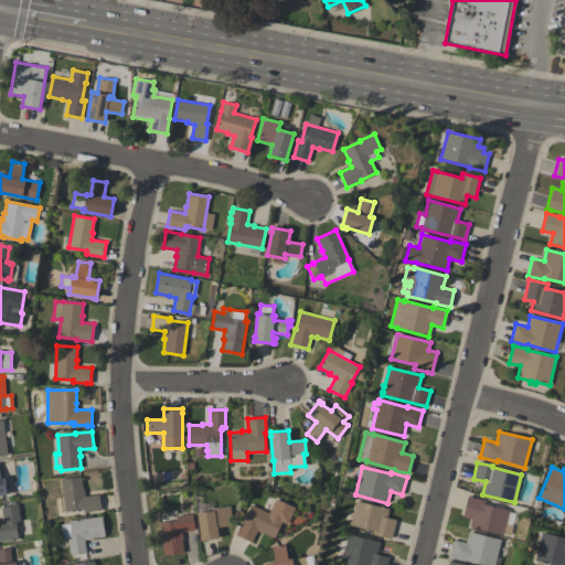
[(65,512),(61,479),(81,477),(83,489),(84,489),(85,497),(98,494),(100,510),(97,511),(97,510),(83,512),(83,510),(65,512)]
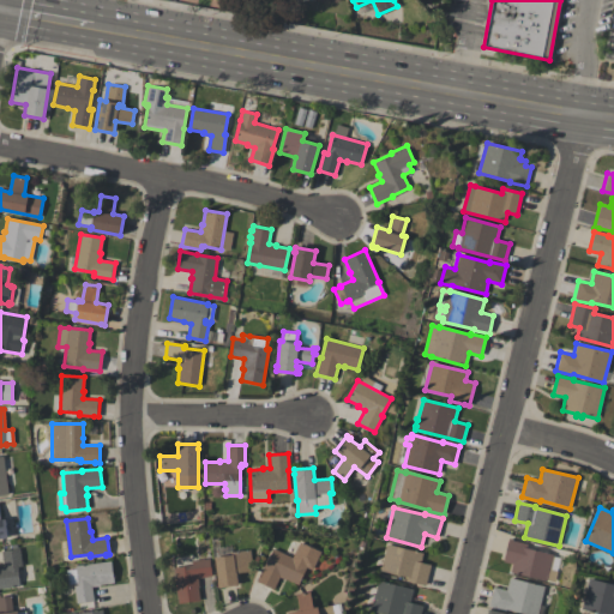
[(546,581),(510,572),(512,564),(503,561),(509,537),(513,539),(512,540),(527,543),(527,548),(553,554),(552,555),(560,558),(554,582),(546,579),(546,581)]
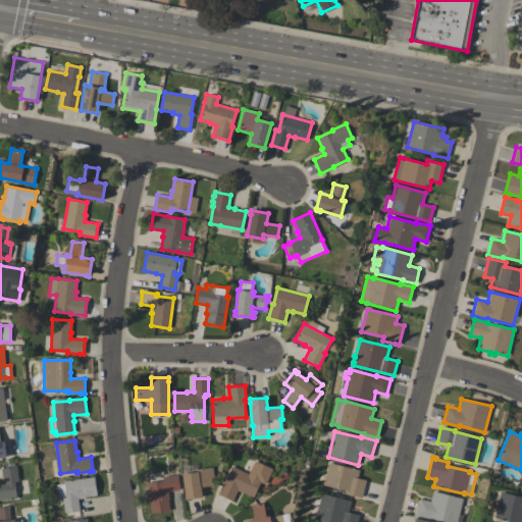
[(177,474),(180,489),(168,491),(168,498),(170,511),(151,513),(147,482),(161,480),(163,479),(163,476),(170,475),(169,473),(167,461),(174,460),(174,461),(178,461),(179,471),(175,471),(175,472),(172,472),(173,475),(177,474)]
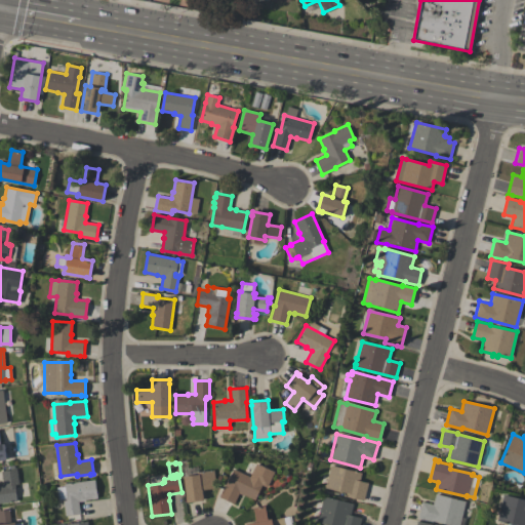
[(233,469),(249,477),(256,462),(274,472),(267,487),(261,485),(254,499),(244,495),(239,493),(234,503),(219,496),(226,483),(226,484),(233,469)]
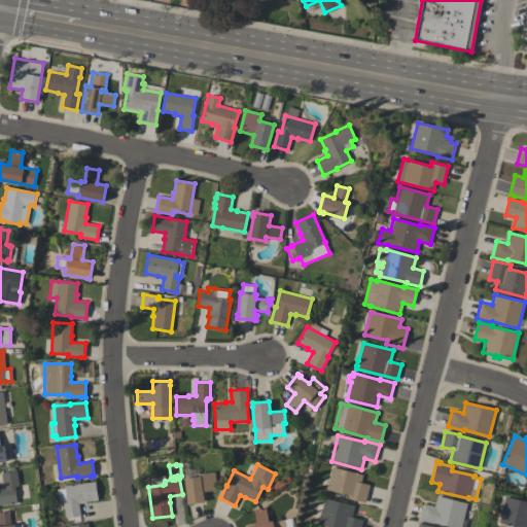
[(331,466),(362,475),(360,483),(370,485),(364,502),(348,498),(349,495),(326,489),(331,466)]
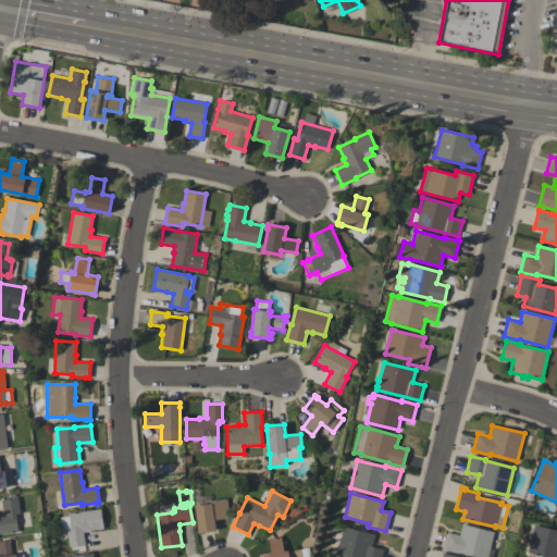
[(0,533),(0,512),(3,512),(1,499),(17,497),(20,514),(15,514),(16,518),(15,518),(17,532),(0,533)]
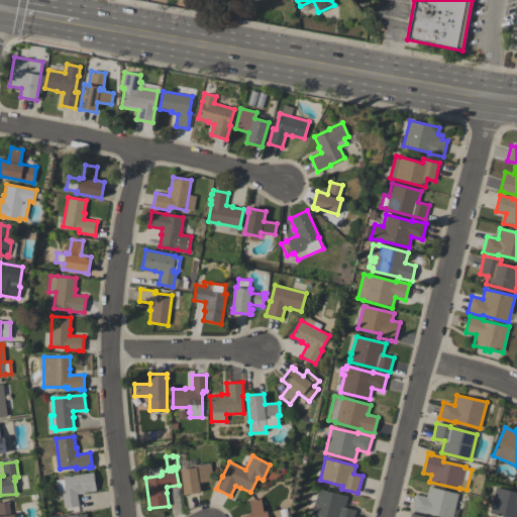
[(210,462),(213,481),(199,482),(201,493),(184,495),(183,491),(184,491),(181,469),(196,467),(195,464),(210,462)]
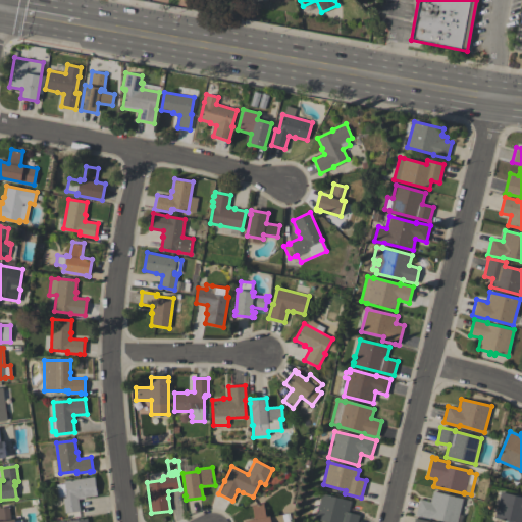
[(63,480),(95,476),(97,496),(85,497),(85,498),(77,499),(80,511),(64,513),(62,498),(65,498),(65,496),(58,497),(56,484),(64,483),(63,480)]
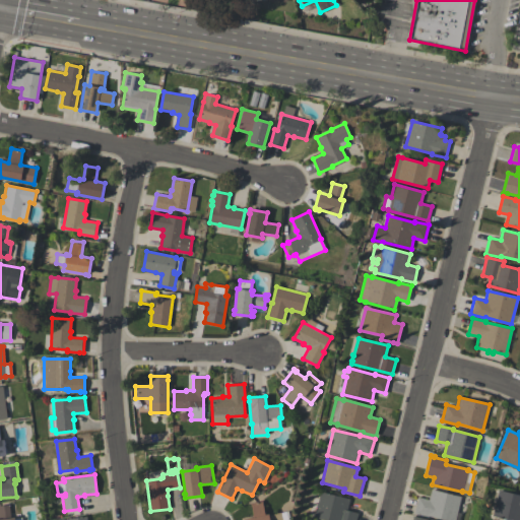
[(432,489),(461,497),(454,519),(445,519),(428,516),(413,513),(417,497),(429,500),(432,489)]
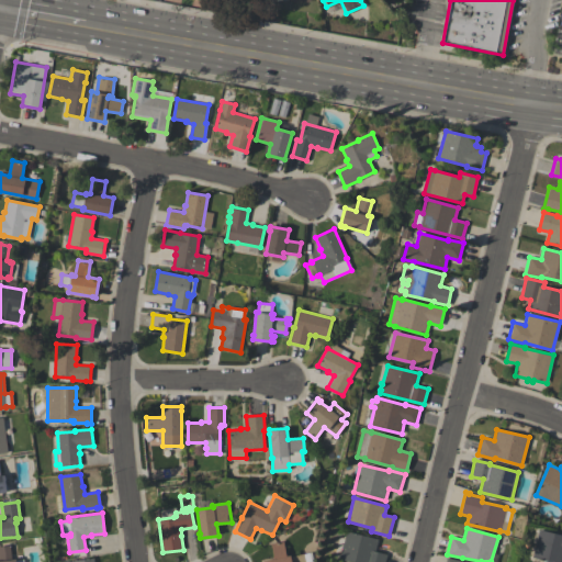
[(539,529),(561,535),(561,561),(542,561),(543,560),(531,557),(539,529)]
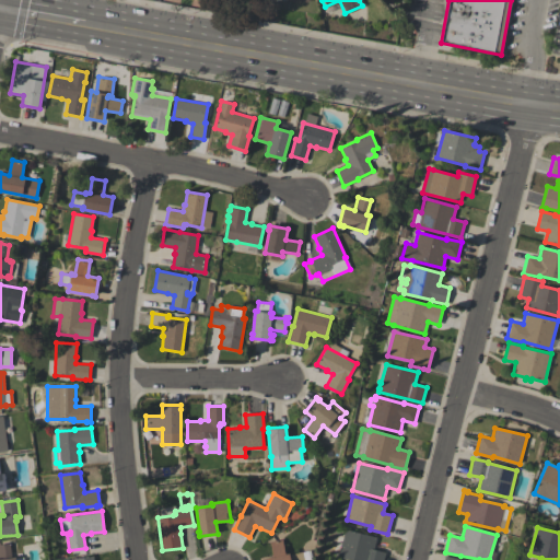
[(383,559),(351,559),(338,557),(345,529),(376,537),(374,549),(385,552),(383,559)]
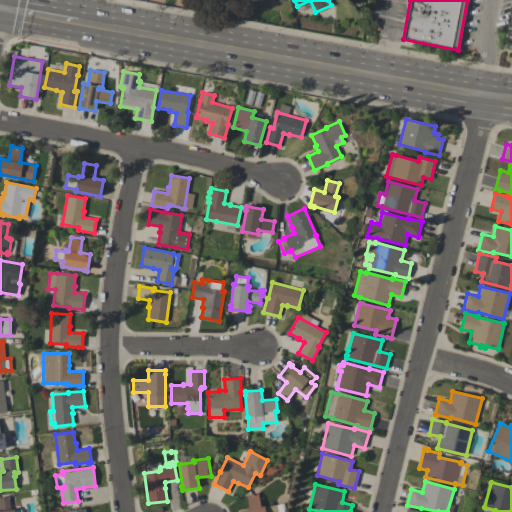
[(240,511),(250,509),(246,495),(258,493),(261,506),(264,506),(265,507),(276,504),(277,511),(240,511)]
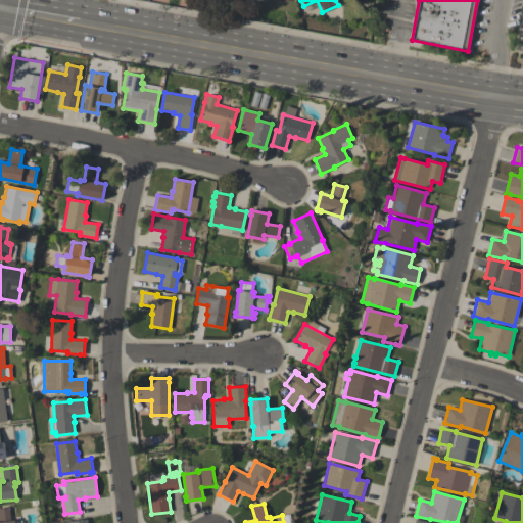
[(0,522),(0,508),(9,508),(10,521),(14,520),(14,521),(21,520),(21,522),(0,522)]
